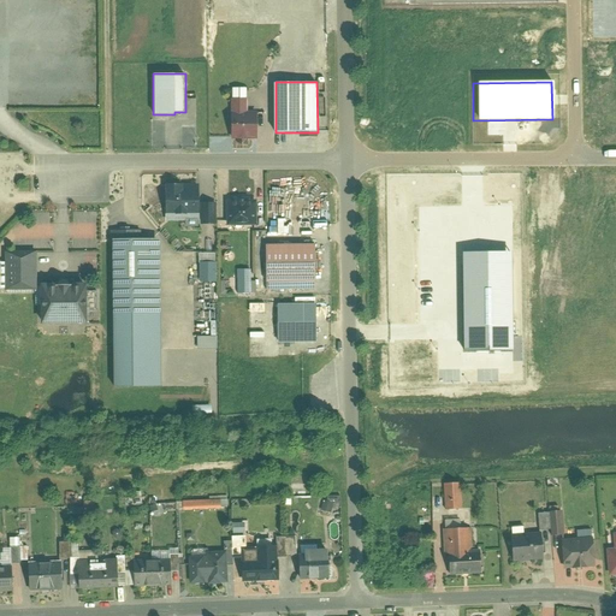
[(247,99),(232,99),(232,138),(256,138),(256,114),(247,114),(247,99)]
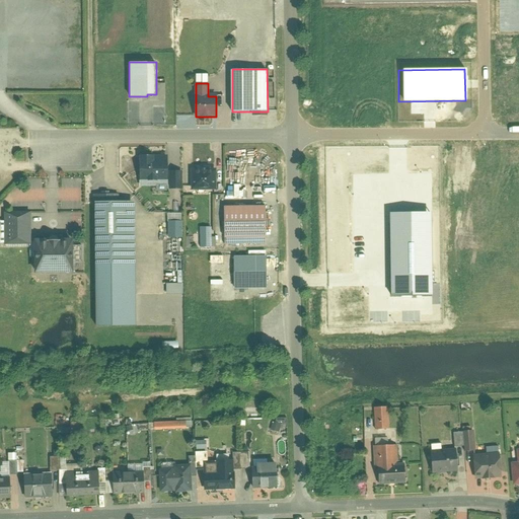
[(168,154),(139,155),(140,187),(168,186),(168,169),(168,154)]
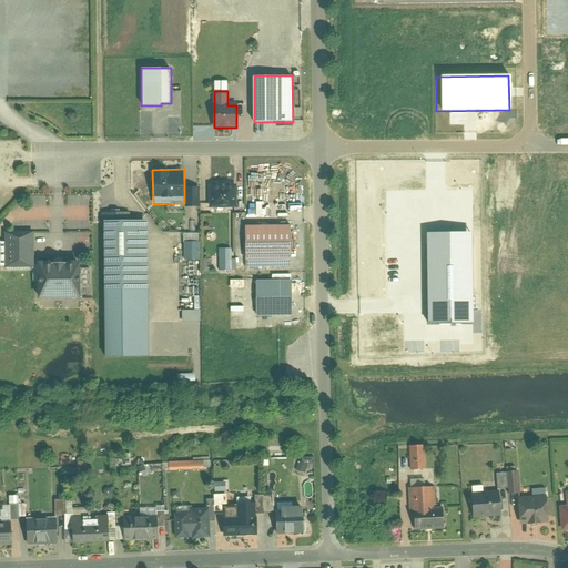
[(236,184),(209,184),(209,208),(236,208),(236,184)]
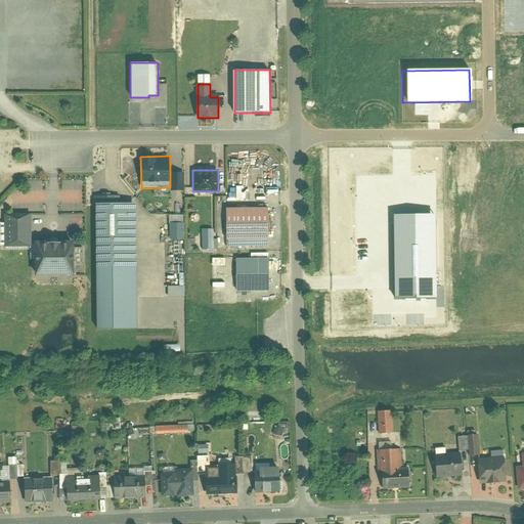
[(183,171),(170,171),(170,187),(170,191),(183,191),(183,171)]
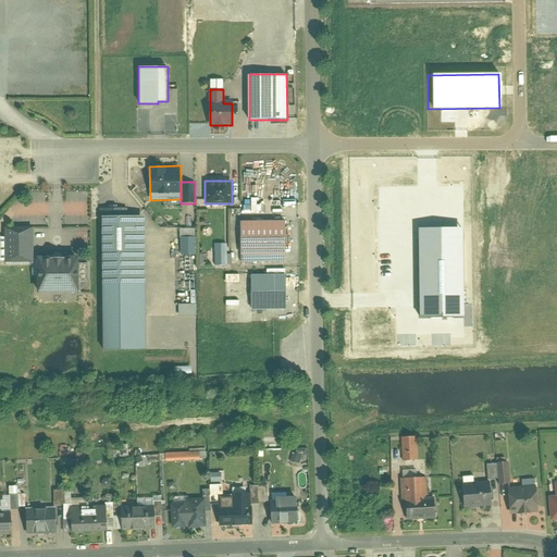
[(145,215),(101,215),(102,350),(147,350),(145,215)]
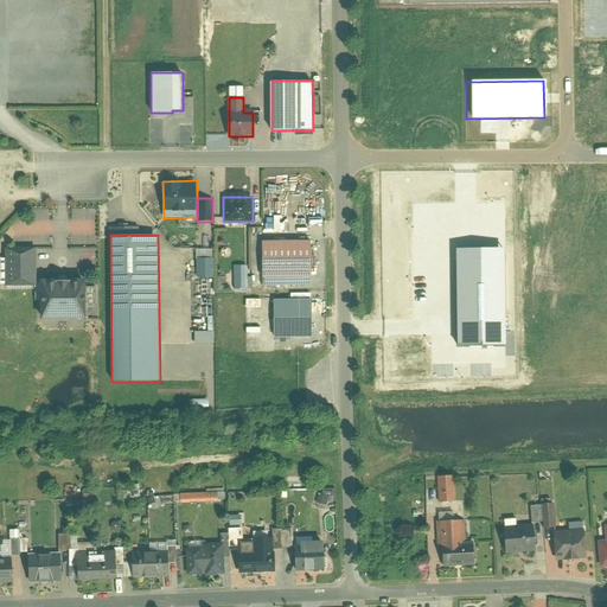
[(311,241),(262,241),(262,286),(311,285),(311,241)]
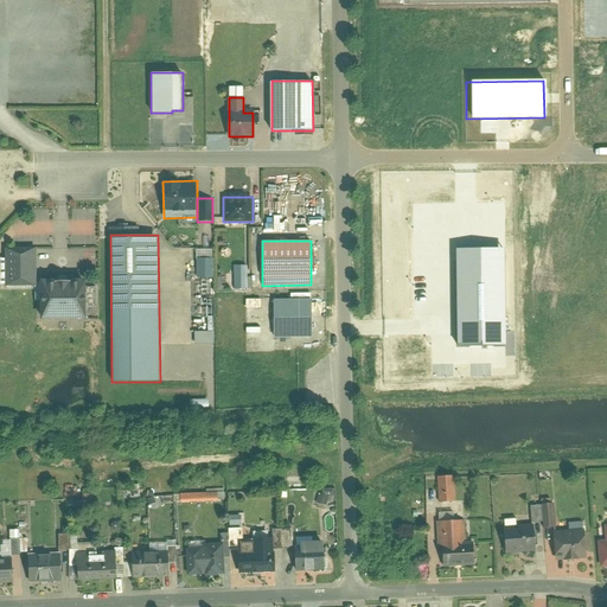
[(36,248),(5,248),(5,286),(37,286),(36,248)]
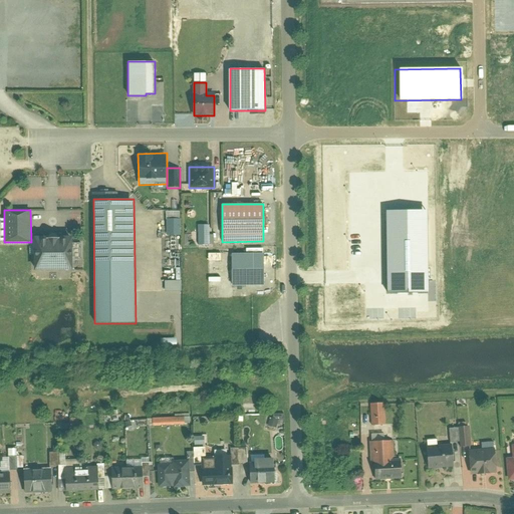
[(164,235),(179,235),(179,211),(164,211),(164,235)]
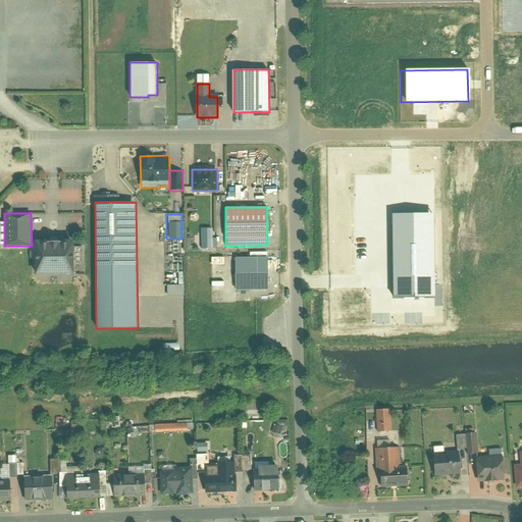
[(386,214),(387,297),(433,297),(432,223),(428,224),(428,214),(386,214)]
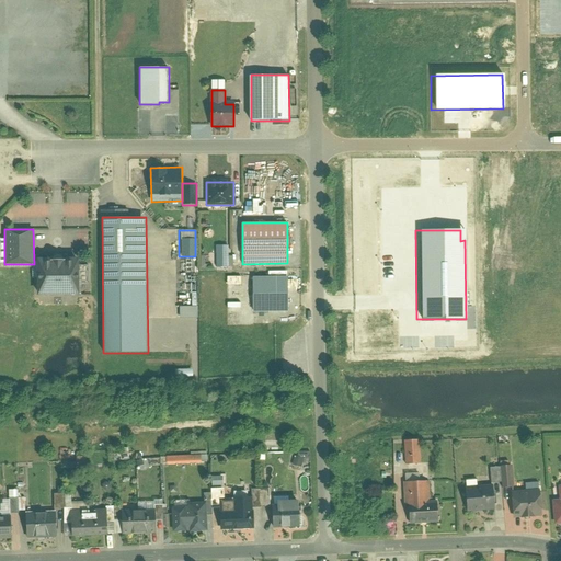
[(232,266),(231,256),(227,256),(227,245),(214,245),(215,267),(232,266)]
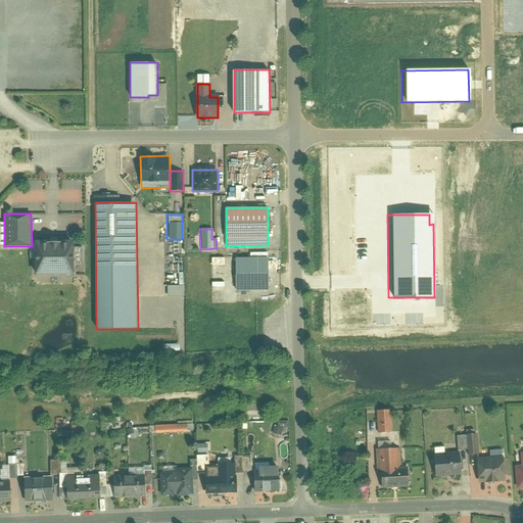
[(74,239),(34,240),(34,275),(74,274),(74,239)]
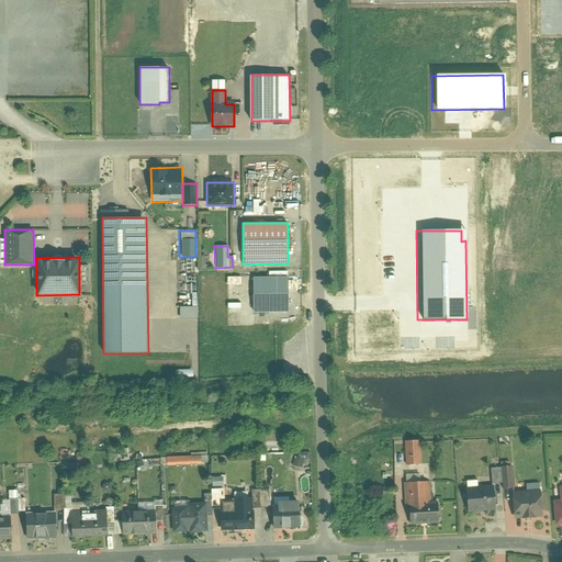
[(289,278),(254,278),(254,313),(289,313),(289,278)]
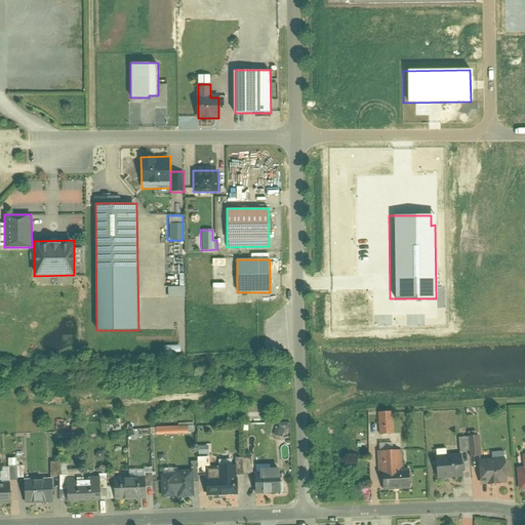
[(211,273),(212,281),(226,281),(225,273),(211,273)]
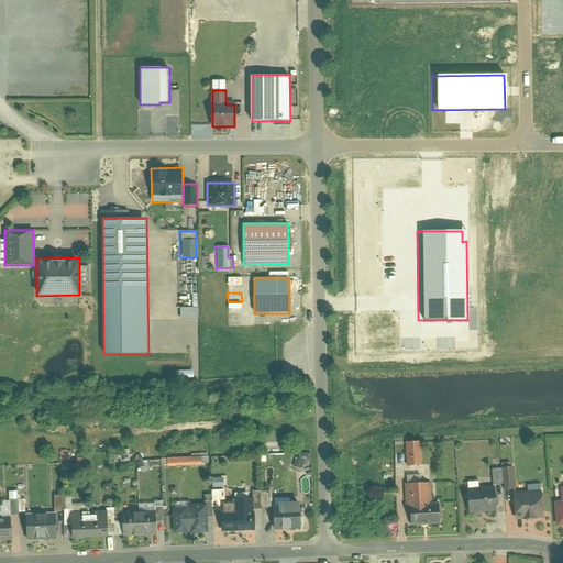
[(178,307),(178,319),(197,318),(197,307),(178,307)]
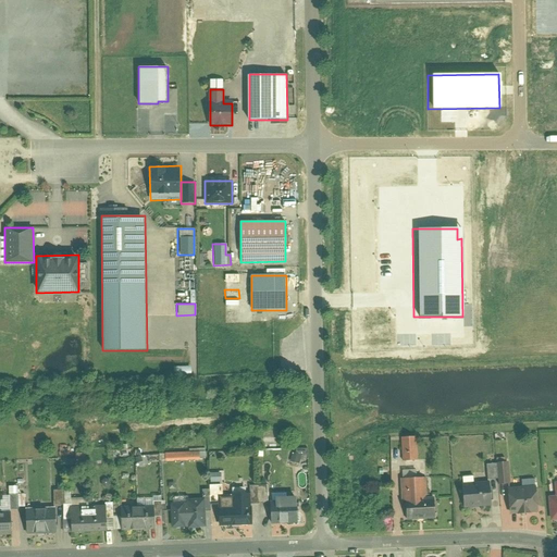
[(425,438),(409,440),(410,463),(426,462),(425,438)]
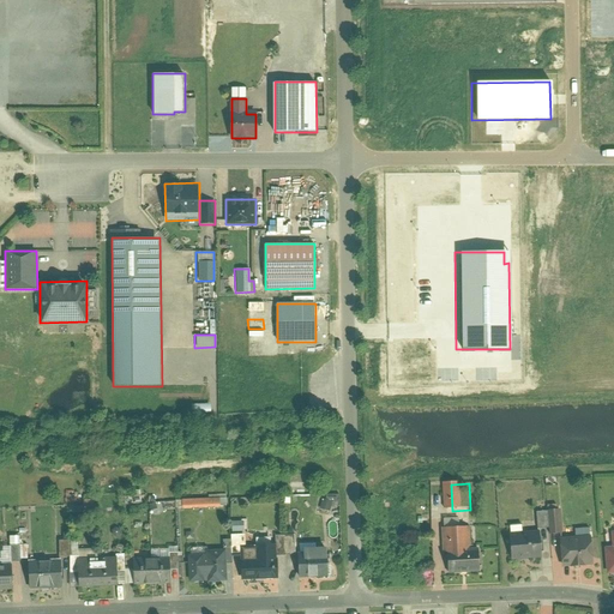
[(185,499),(185,507),(221,506),(221,498),(185,499)]
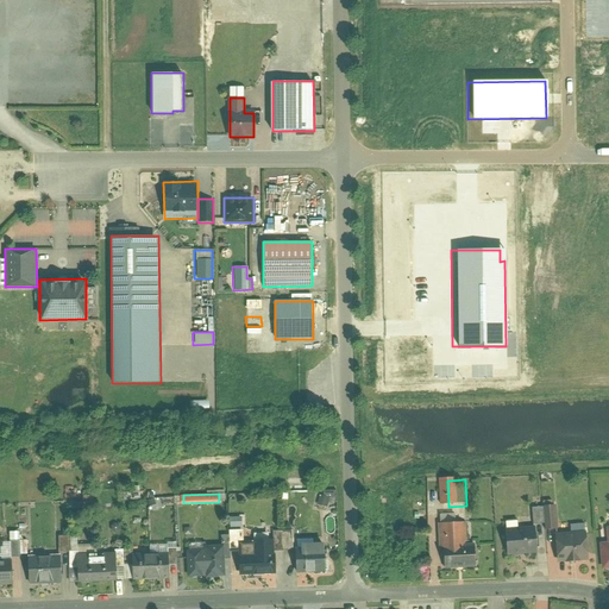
[(322,495),(320,504),(327,506),(331,496),(322,495)]
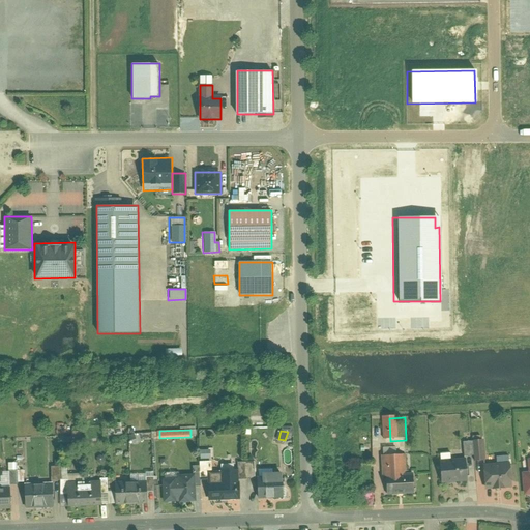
[(441,460),(442,482),(470,481),(469,460),(488,459),(487,441),(465,442),(466,460),(441,460)]
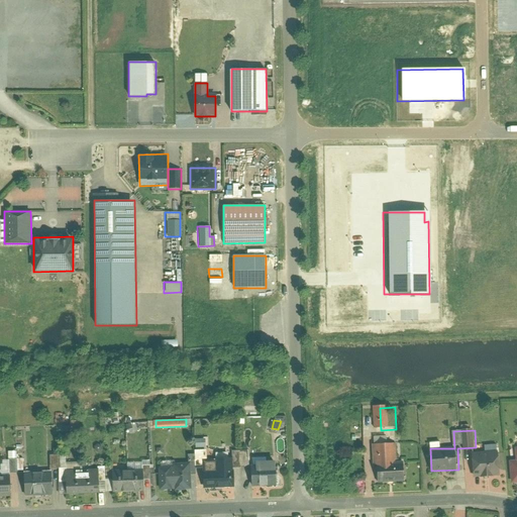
[(197,438),(197,447),(207,446),(207,437),(197,438)]
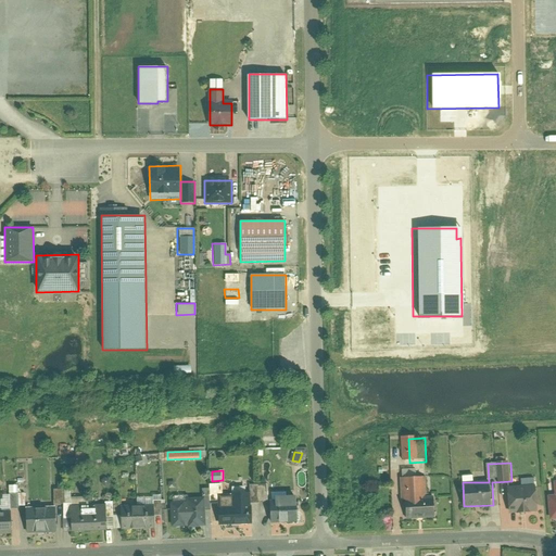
[(428,479),(404,479),(406,518),(438,516),(437,495),(429,495),(428,479)]
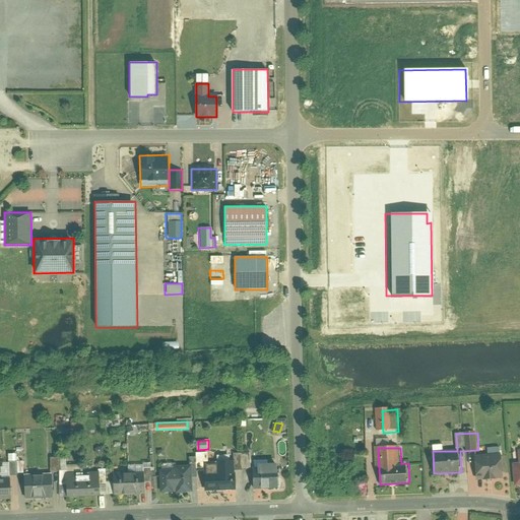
[(198,470),(206,469),(205,463),(209,463),(209,451),(197,452),(197,456),(198,470)]
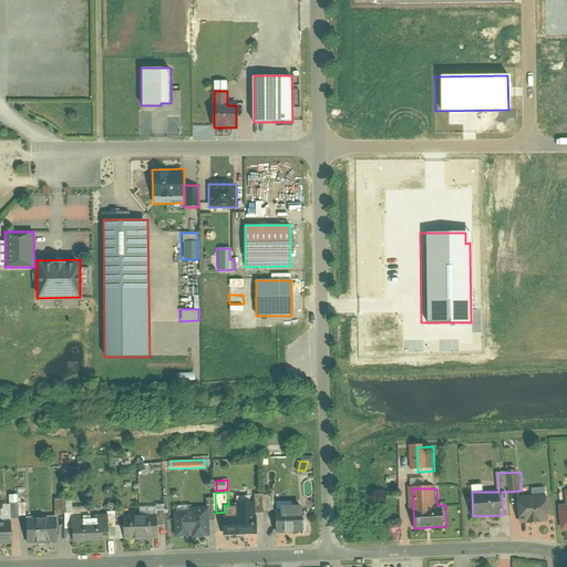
[(256,504),(256,512),(275,512),(274,493),(256,493),(256,504)]
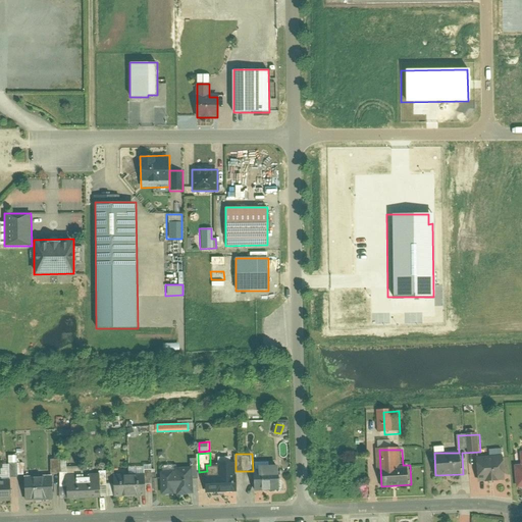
[(231,456),(219,457),(219,465),(231,464),(231,456)]
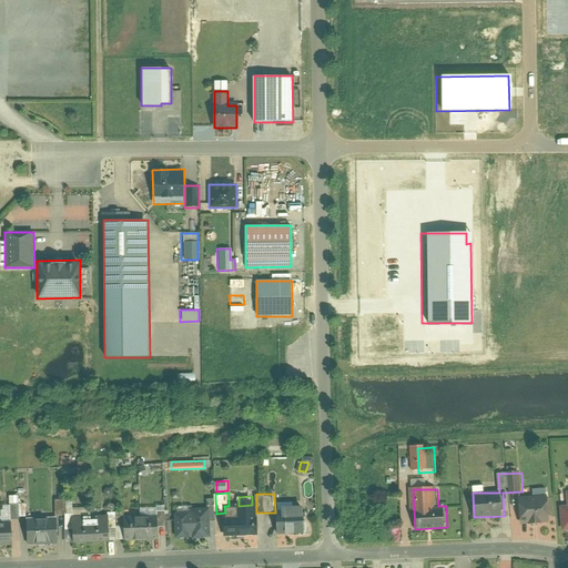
[(551,498),(521,500),(524,527),(554,525),(551,498)]
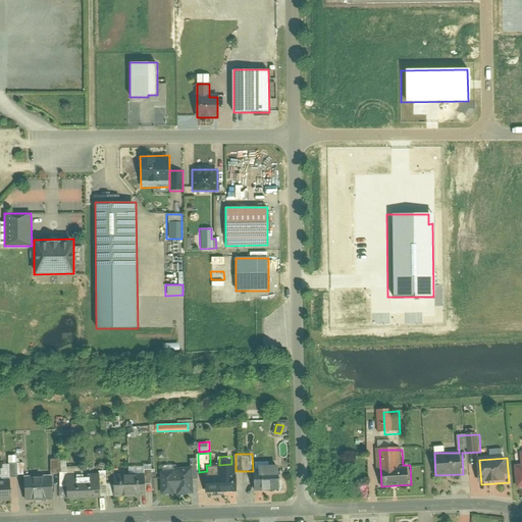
[(207,471),(207,490),(237,489),(236,471),(236,464),(231,464),(219,465),(210,465),(206,465),(207,471)]
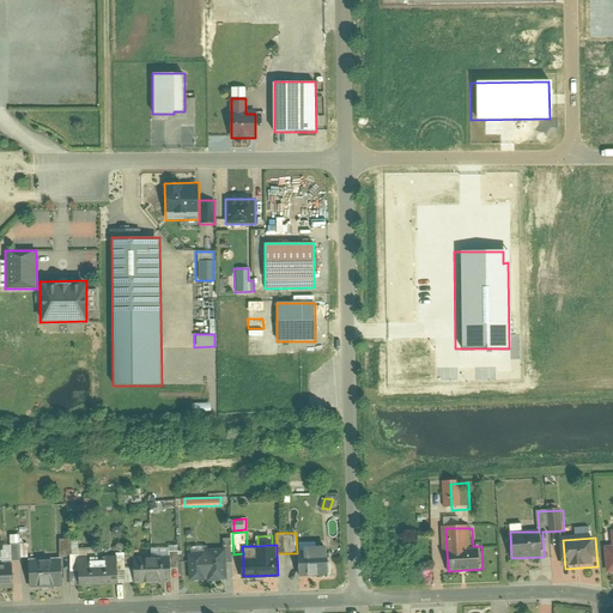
[(299,546),(301,575),(328,574),(327,545),(299,546)]
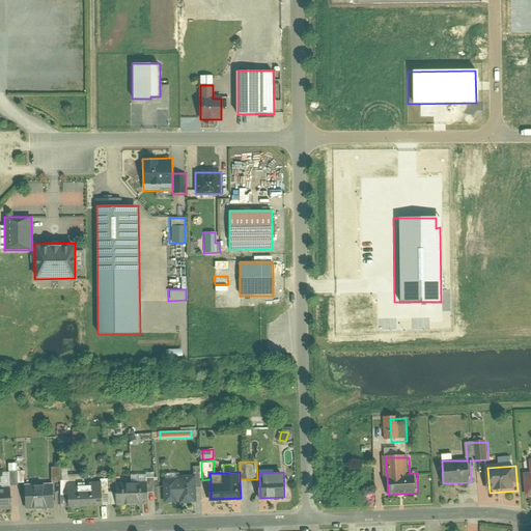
[(132,475),(132,482),(147,482),(146,477),(146,474),(132,475)]
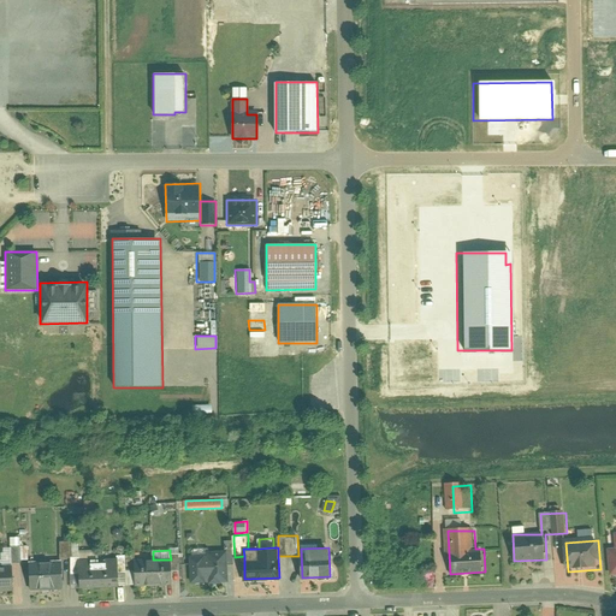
[(208,556),(191,557),(193,581),(227,580),(227,564),(226,551),(208,551),(208,556)]
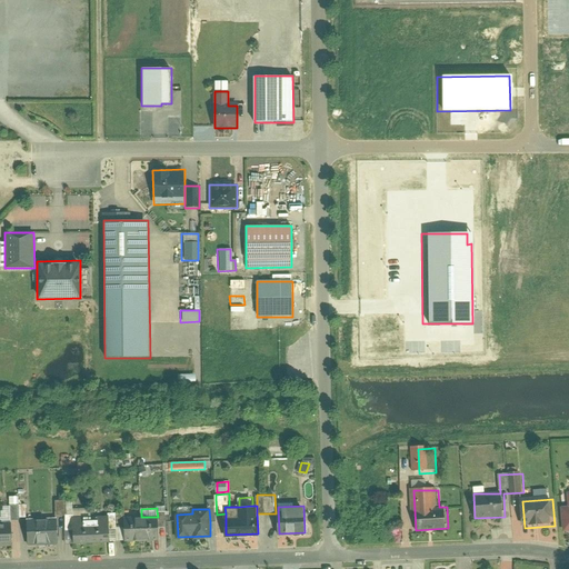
[(158,517),(158,526),(167,526),(166,511),(157,511),(158,517)]
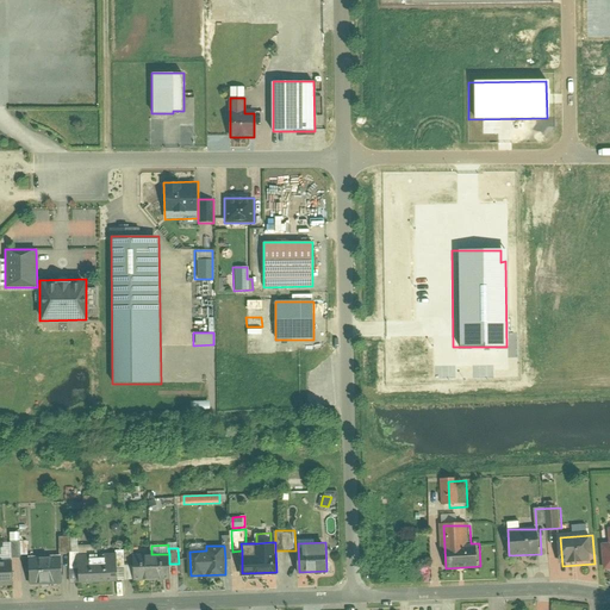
[(80,554),(81,580),(118,579),(117,553),(80,554)]
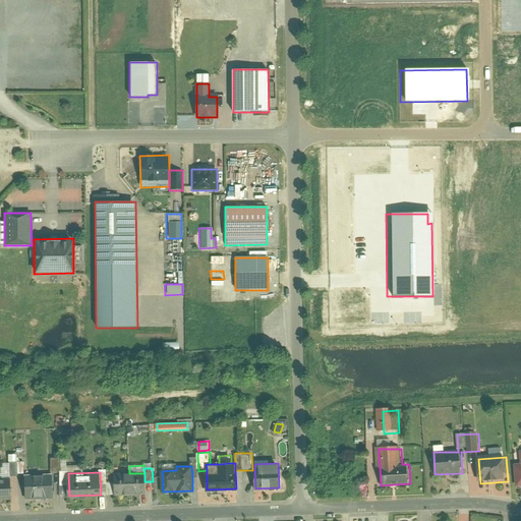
[(116,474),(116,494),(145,493),(145,481),(145,473),(129,473),(116,474)]
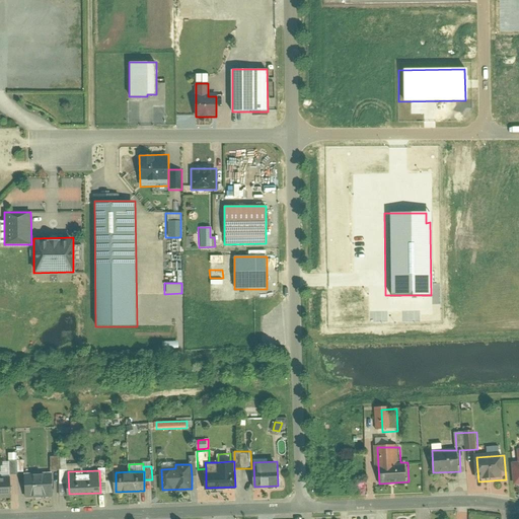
[(25,474),(26,496),(53,495),(52,473),(25,474)]
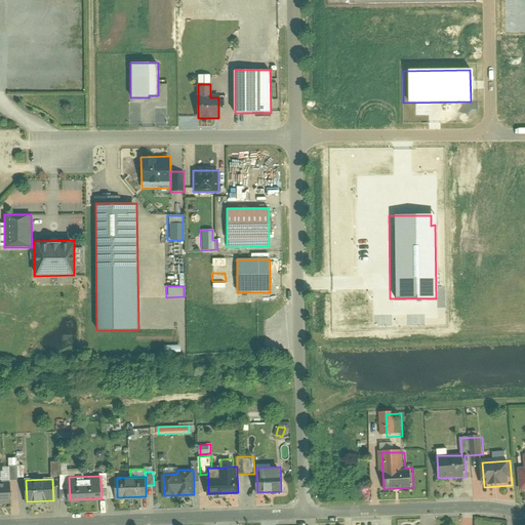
[(0,502),(11,502),(10,482),(0,482),(0,502)]
